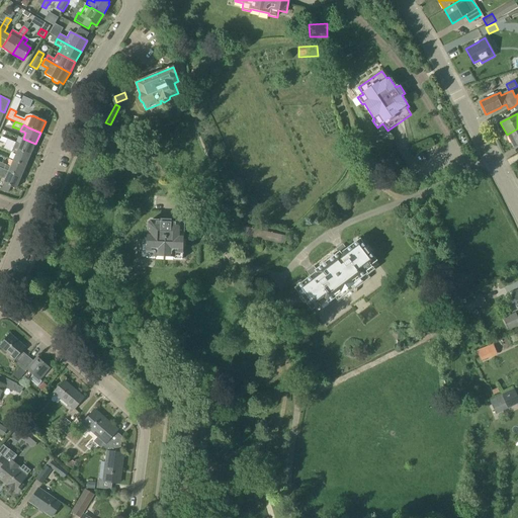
[(115,127),(106,130),(107,139),(116,138),(115,127)]
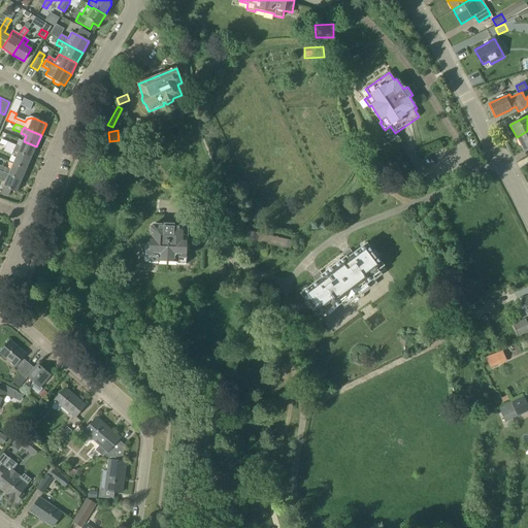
[(527,131),(517,137),(523,151),(527,147),(527,131)]
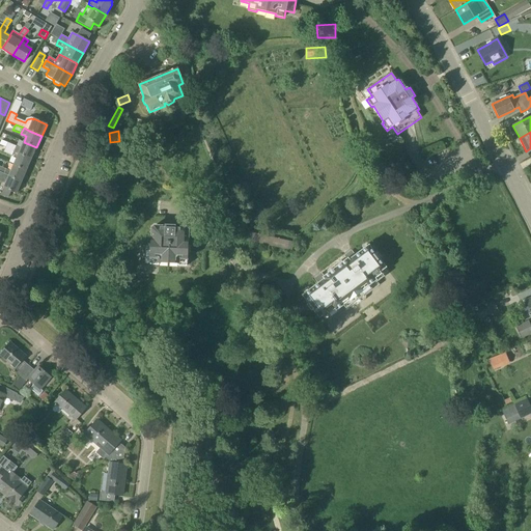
[(1,140),(0,142),(0,144),(5,147),(14,151),(19,154),(32,159),(36,147),(24,142),(21,148),(7,143),(1,140)]
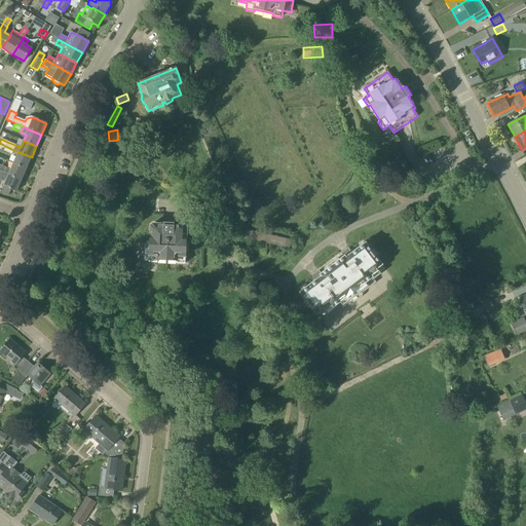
[(5,146),(3,151),(11,154),(13,150),(5,146)]
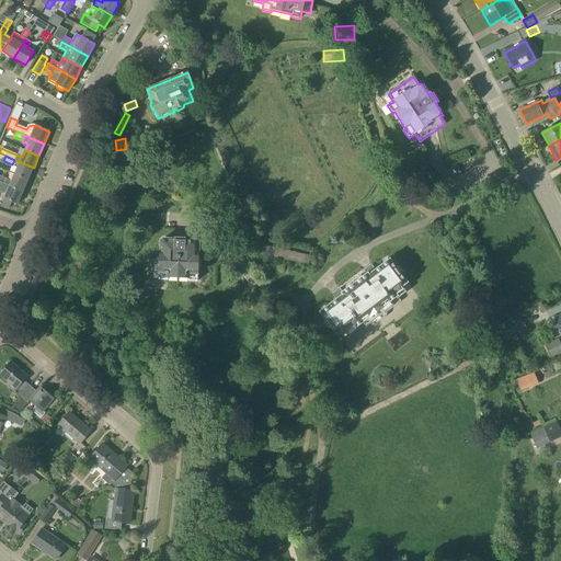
[(29,180),(34,168),(20,162),(14,174),(29,180)]
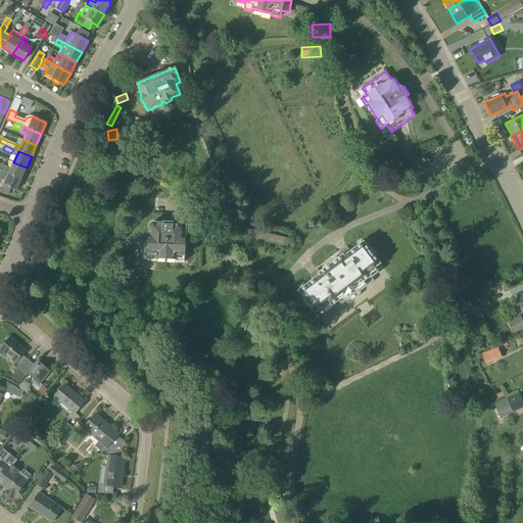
[(27,168),(13,162),(11,169),(0,163),(0,170),(21,179),(27,168)]
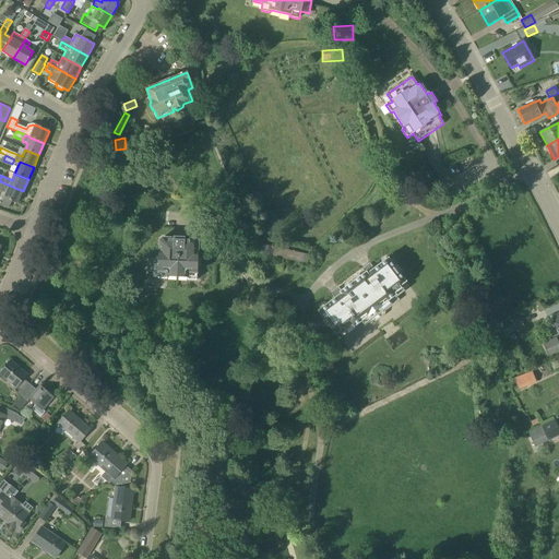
[(18,203),(23,191),(0,181),(0,191),(6,194),(4,198),(18,203)]
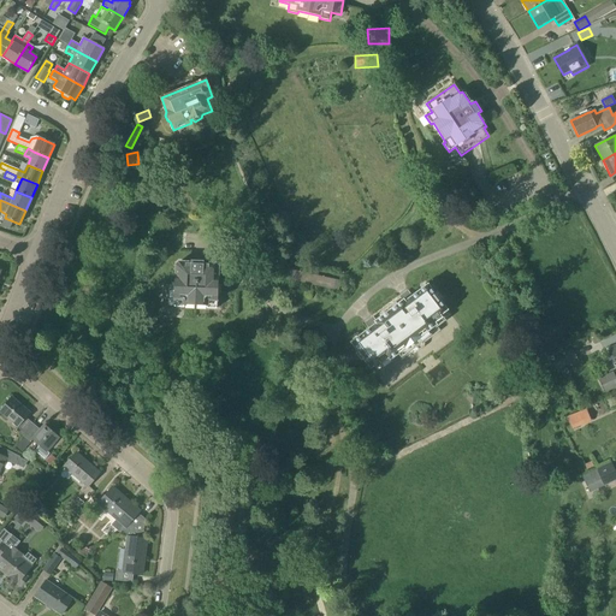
[(203,264),(203,259),(193,258),(193,262),(179,262),(177,265),(175,307),(185,307),(185,304),(207,306),(207,308),(217,309),(219,267),(217,264),(203,264)]
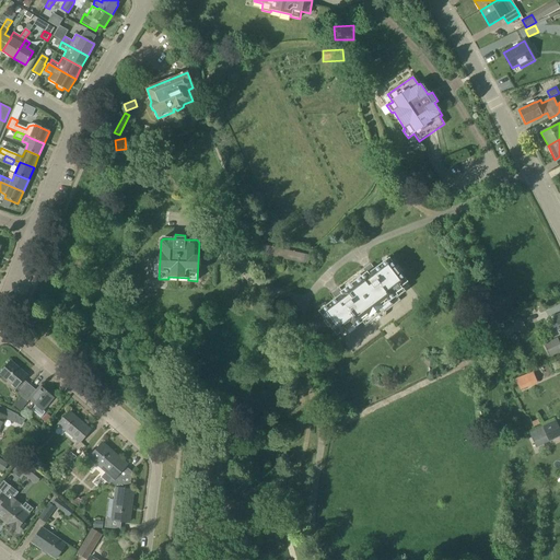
[(407,282),(389,258),(368,273),(366,272),(340,292),(341,294),(319,311),(337,335),(352,324),(354,327),(397,295),(396,294),(403,289),(400,287),(407,282)]
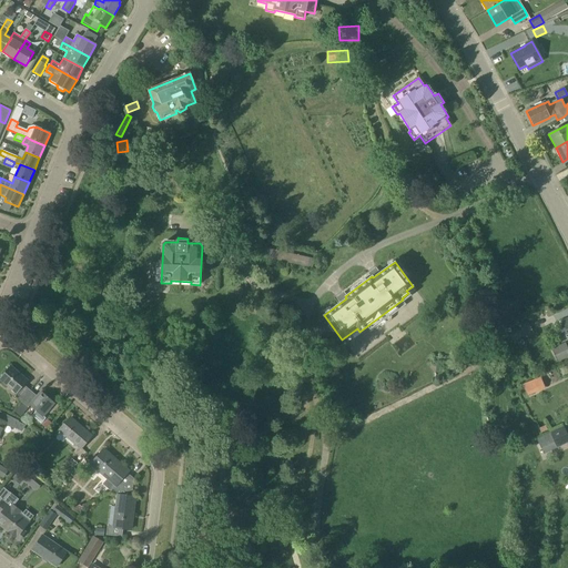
[(527,322),(516,327),(521,340),(533,333),(527,322)]
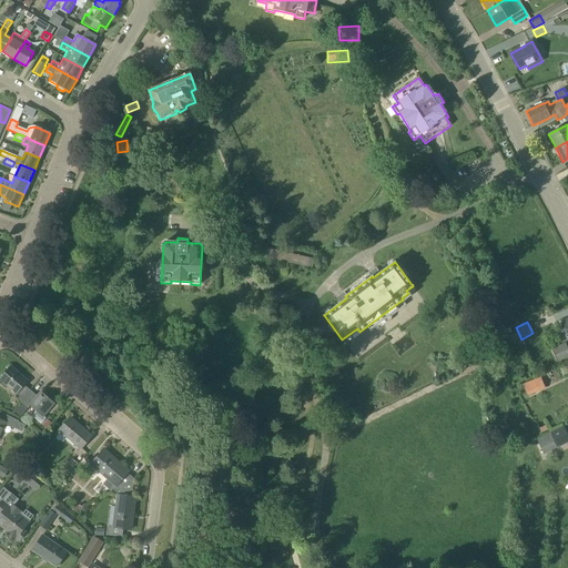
[(557,362),(567,356),(567,351),(565,343),(551,350),(557,362)]
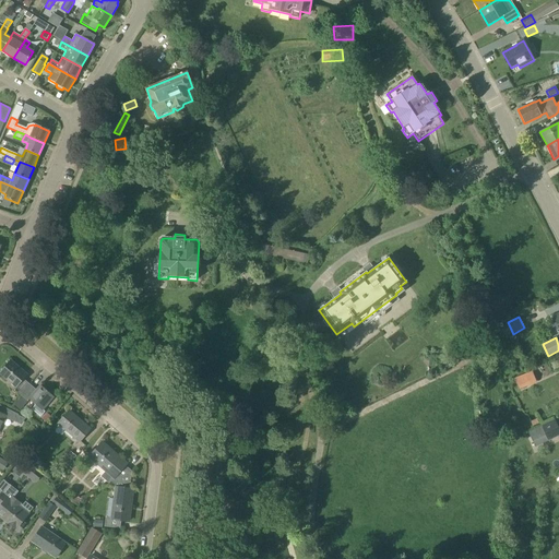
[(20,395),(30,384),(23,379),(26,376),(10,361),(0,372),(0,373),(15,388),(13,390),(20,395)]
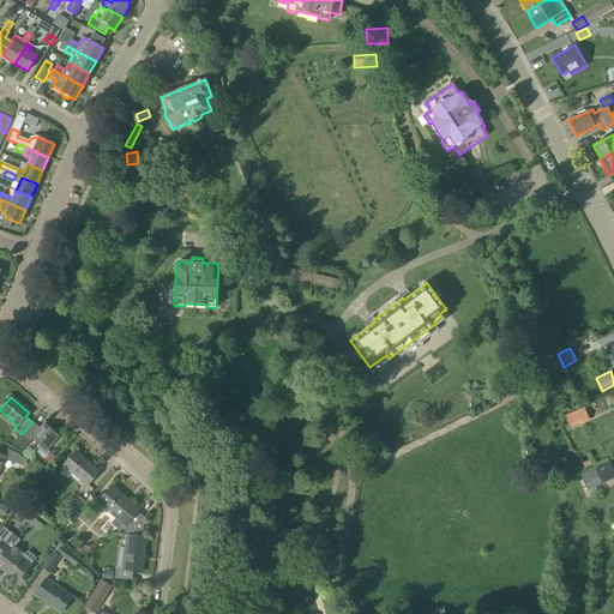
[(570,428),(589,420),(584,408),(564,416),(570,428)]
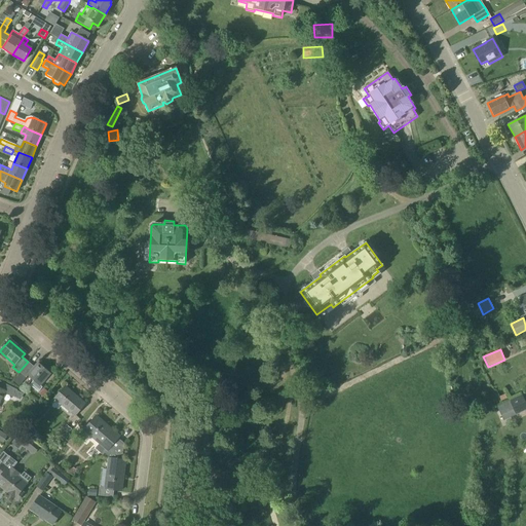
[(28,362),(19,372),(26,377),(27,375),(28,376),(40,386),(50,374),(38,364),(34,368),(28,362)]
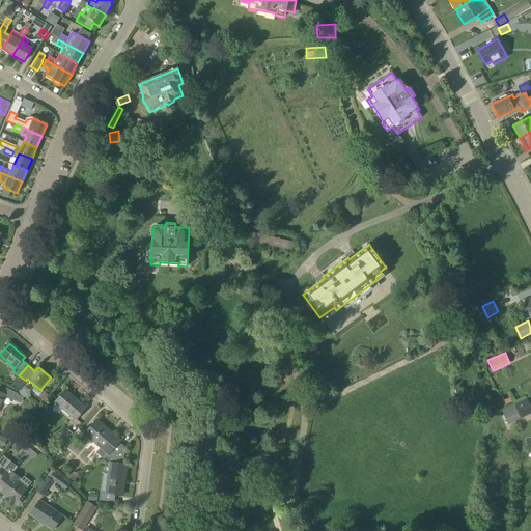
[(18,382),(14,386),(19,390),(23,386),(18,382)]
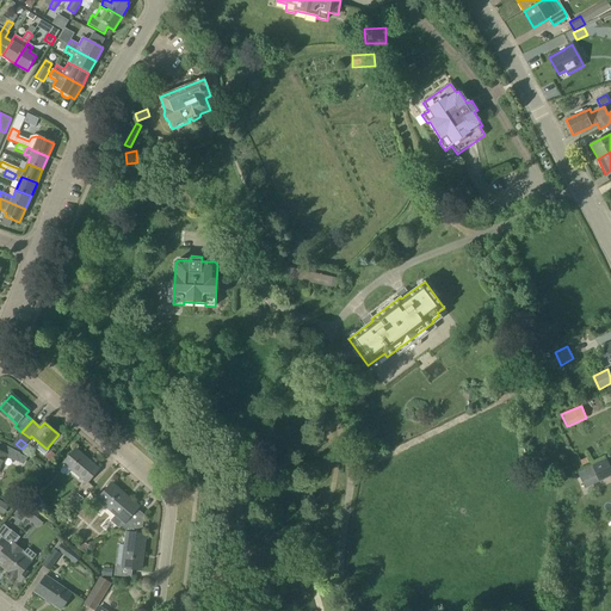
[(26,457),(2,444),(0,448),(0,467),(6,456),(23,464),(26,457)]
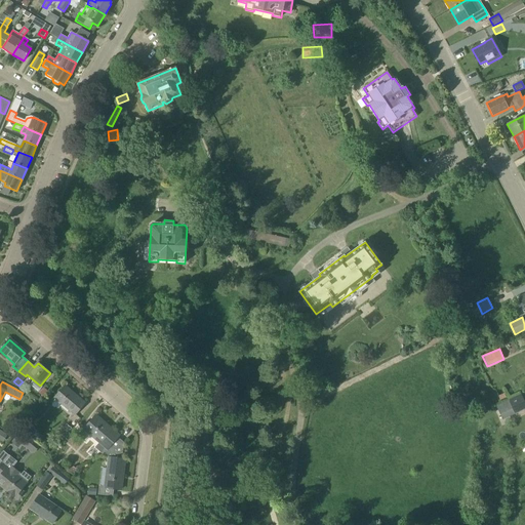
[(75,415),(85,404),(65,387),(54,398),(75,415)]
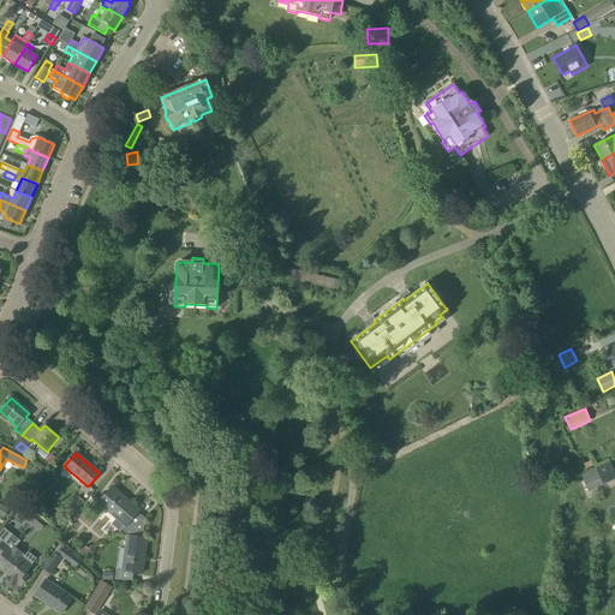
[(609,463),(596,469),(603,484),(608,483),(614,478),(614,473),(609,463)]
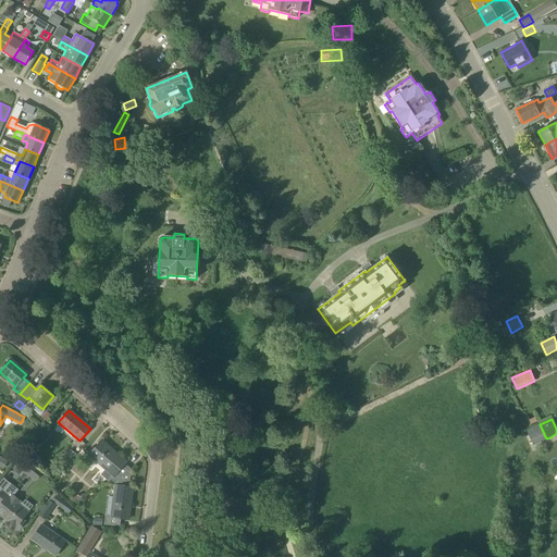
[(533,446),(546,440),(539,424),(525,431),(533,446)]
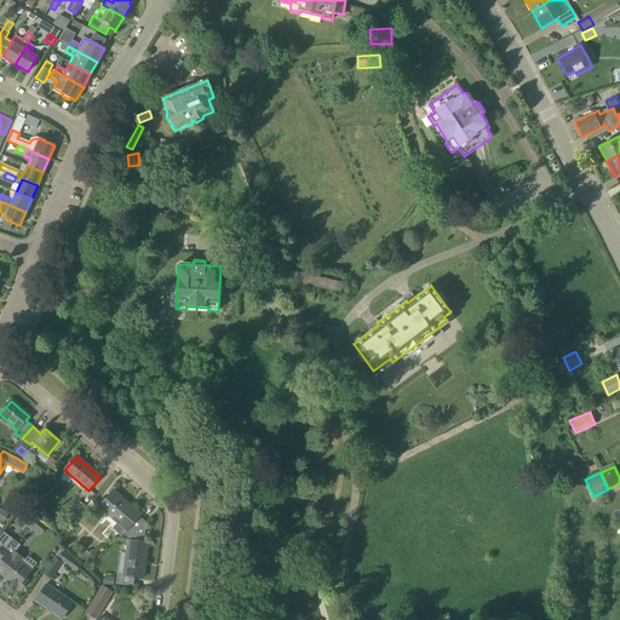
[(6,507),(15,514),(26,497),(17,492),(6,507)]
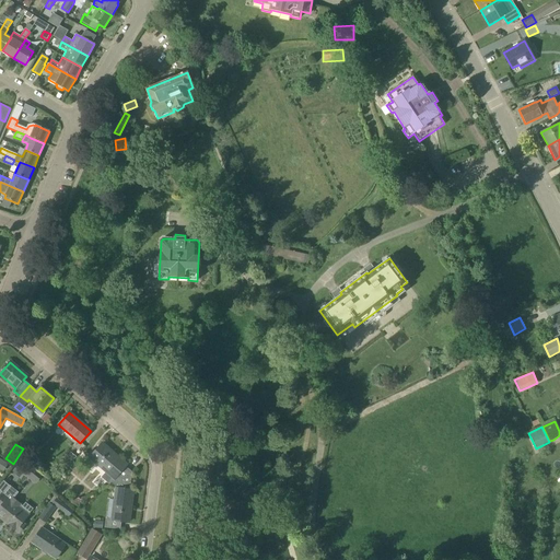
[(114,480),(127,465),(102,444),(90,458),(114,480)]
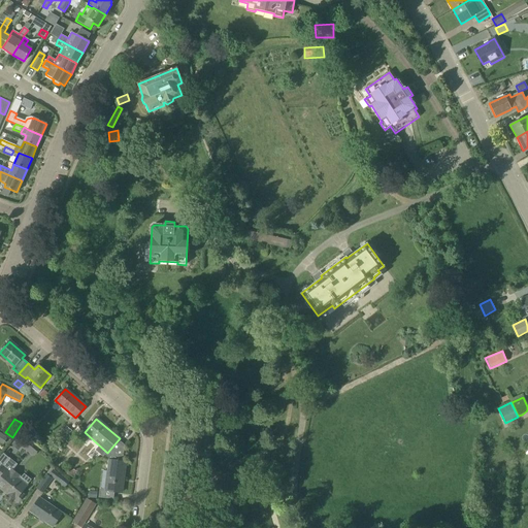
[(64,440),(72,431),(67,427),(57,438),(62,442),(64,440)]
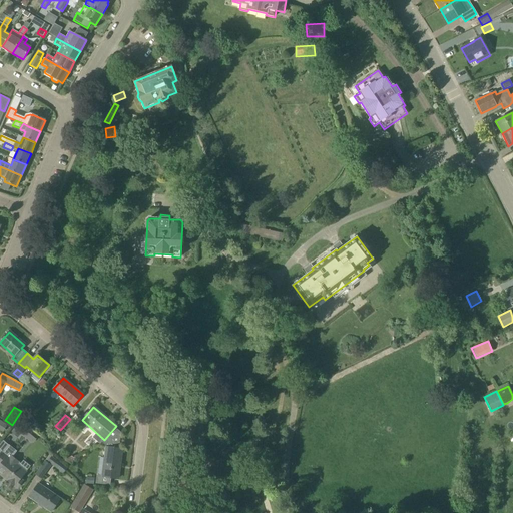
[(74,424),(79,419),(75,415),(70,420),(74,424)]
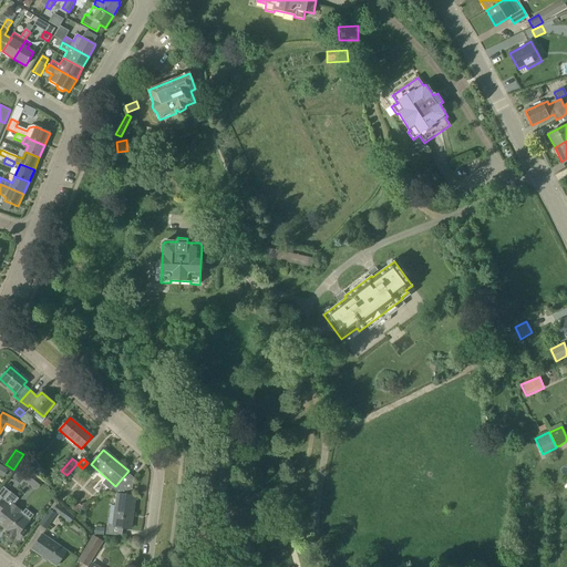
[(22,480),(29,485),(35,477),(21,466),(12,477),(20,484),(22,480)]
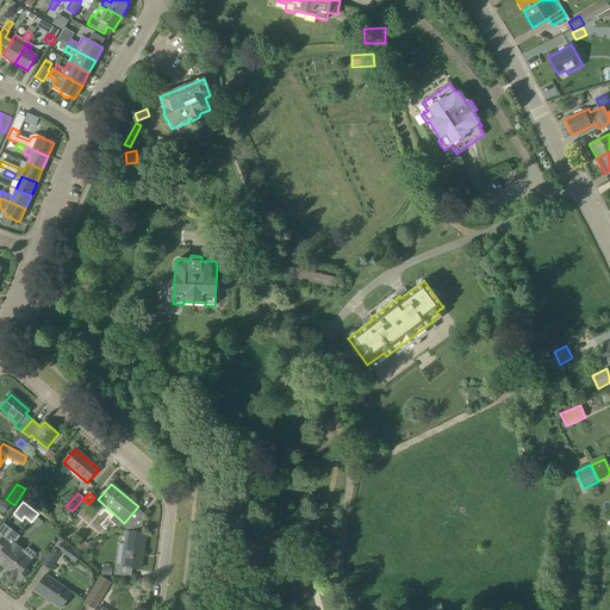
[(0,562),(20,579),(27,571),(24,568),(31,560),(19,552),(22,548),(14,542),(18,537),(18,536),(18,535),(11,529),(2,539),(1,537),(0,539),(0,562)]
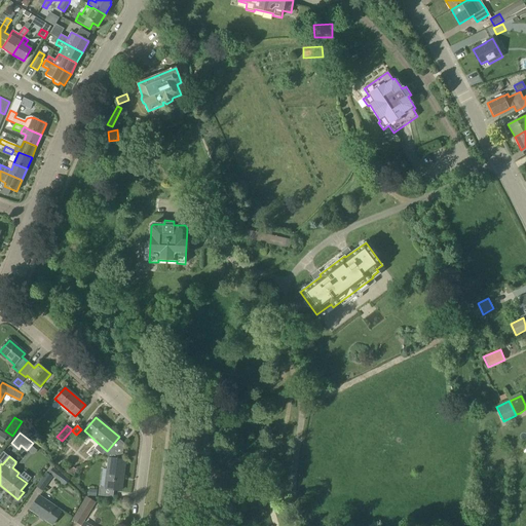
[(35,471),(35,456),(22,456),(22,471),(35,471)]
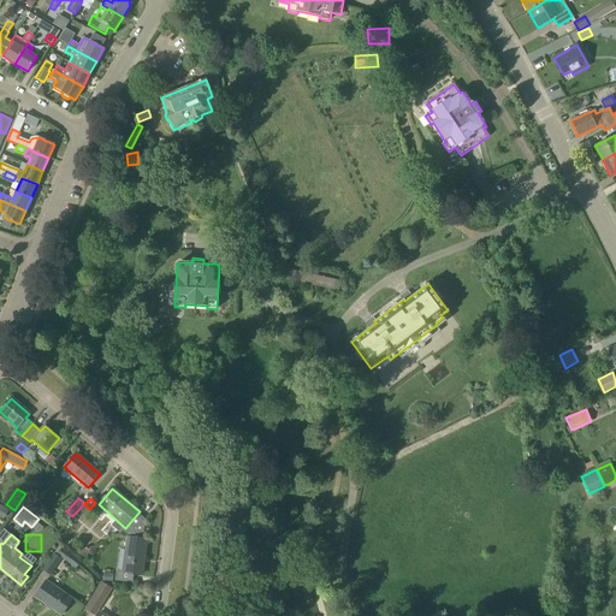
[(132,582),(132,574),(142,575),(147,538),(125,535),(122,570),(116,570),(114,580),(132,582)]
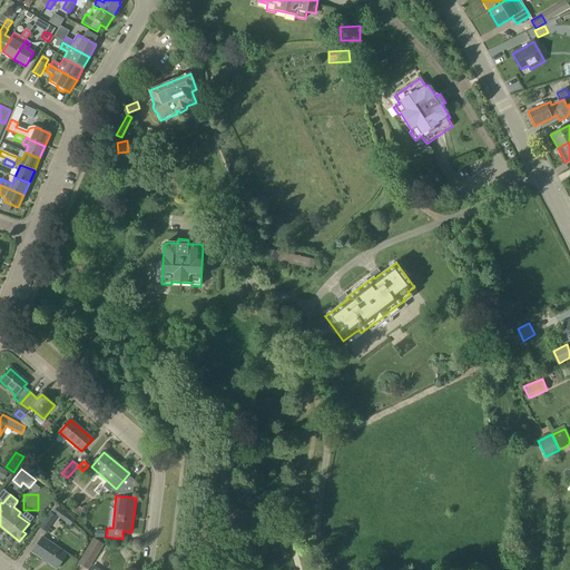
[(57,508),(55,505),(38,528),(46,532),(57,517),(69,527),(74,521),(66,516),(68,513),(58,507),(57,508)]
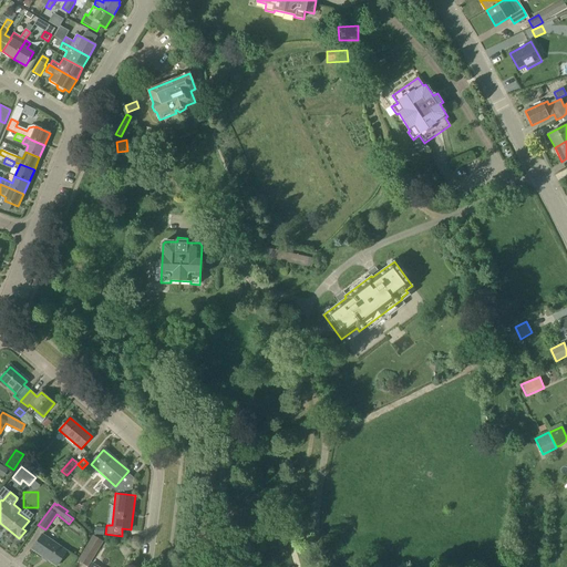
[(57,566),(66,550),(42,534),(32,548),(57,566)]
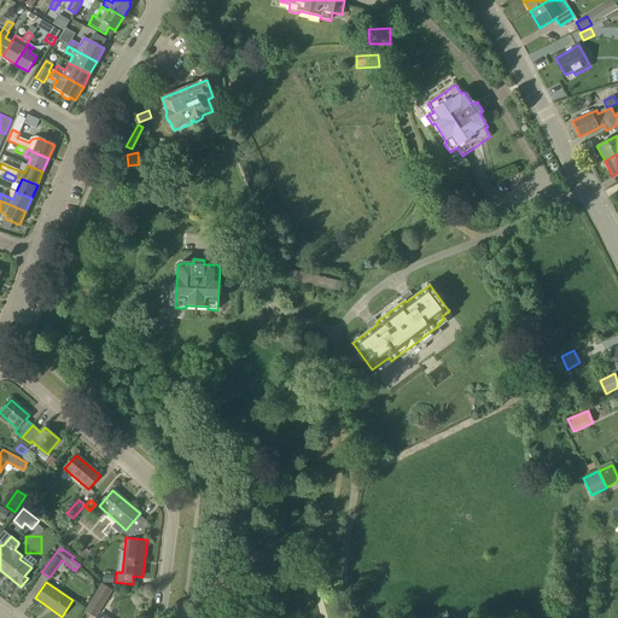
[(94,617),(95,617),(112,590),(101,583),(85,611),(94,617)]
